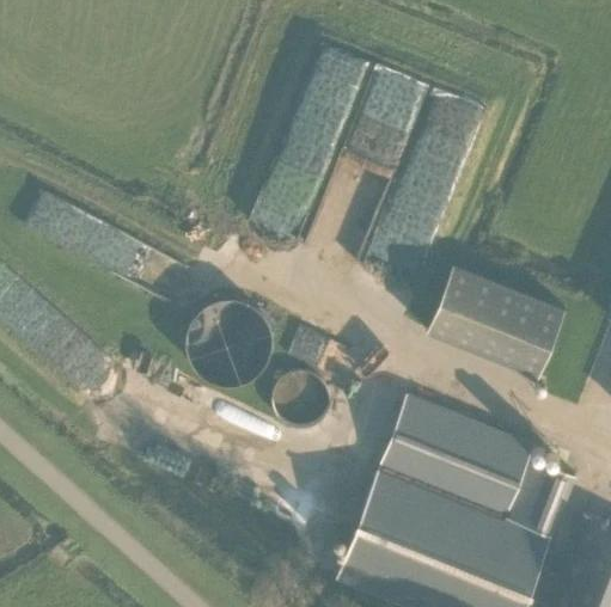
[(44,192),(28,228),(121,270),(138,234),(44,192)]
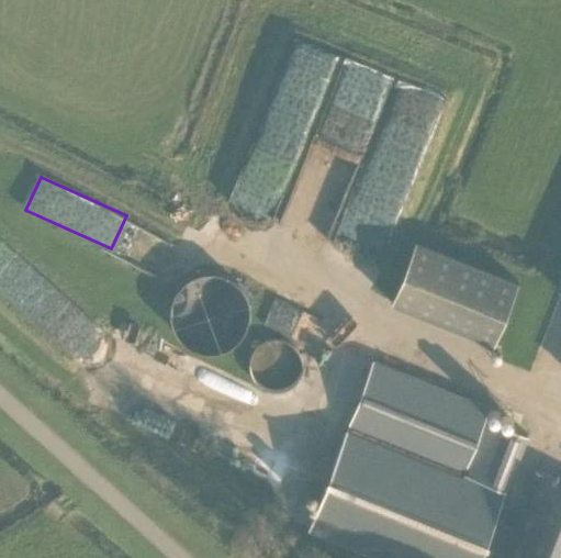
[(0,291),(26,264),(0,238),(0,291)]
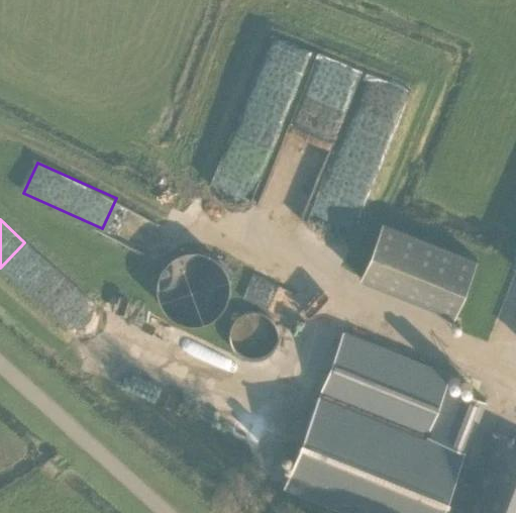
[(453,316),(476,260),(382,222),(358,279),(453,316)]
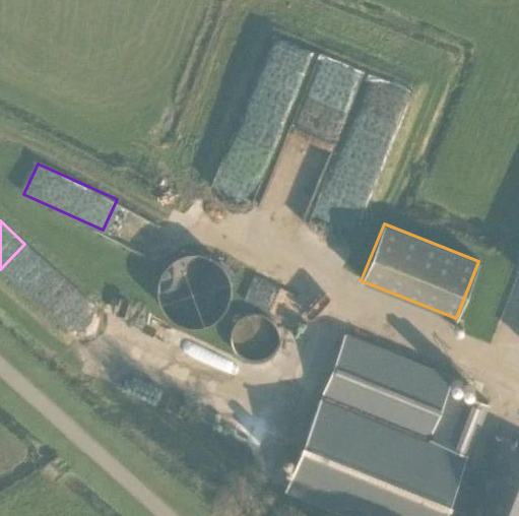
[(197,255),(193,255),(188,255),(183,256),(181,257),(178,258),(174,260),(171,262),(169,264),(167,266),(166,268),(164,270),(163,272),(161,274),(159,276),(159,278),(158,281),(157,283),(157,286),(156,288),(156,292),(156,294),(157,297),(157,299),(158,302),(159,304),(160,306),(161,309),(163,311),(164,313),(166,315),(167,317),(170,319),(173,322),(175,323),(178,324),(182,326),(185,327),(187,327),(191,328),(196,328),(201,327),(205,326),(208,325),(210,324),(213,322),(215,321),(217,319),(218,318),(220,316),(222,314),(223,312),(225,309),(226,306),(228,304),(229,302),(230,299),(230,296),(230,293),(230,289),(230,286),(230,283),(229,281),(228,278),(226,276),(225,273),(223,270),(219,266),(216,262),(211,260),(207,257),(205,256),(202,256),(200,255),(197,255)]
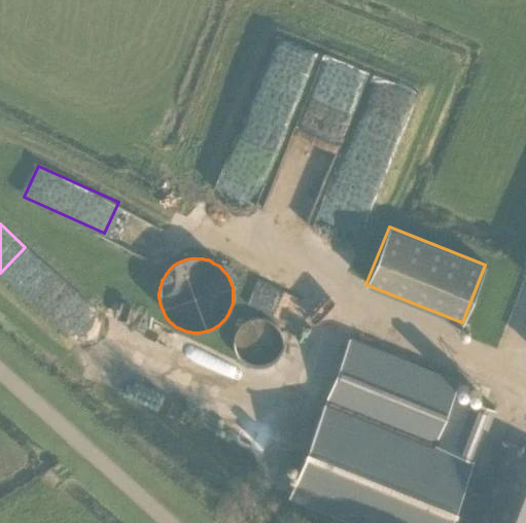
[(261,321),(258,321),(255,321),(250,322),(248,323),(245,325),(242,327),(240,329),(239,330),(238,333),(237,335),(235,338),(235,340),(234,341),(234,345),(234,346),(234,348),(234,350),(234,351),(235,353),(235,355),(236,357),(238,360),(239,362),(242,364),(244,367),(247,369),(250,370),(253,371),(256,372),(259,372),(263,371),(266,370),(269,370),(272,368),(274,367),(276,363),(279,361),(280,358),(281,356),(282,355),(283,351),(283,349),(283,346),(283,343),(282,340),(281,337),(280,334),(278,330),(276,328),(274,326),(271,324),(269,323),(266,322),(265,322),(261,321)]
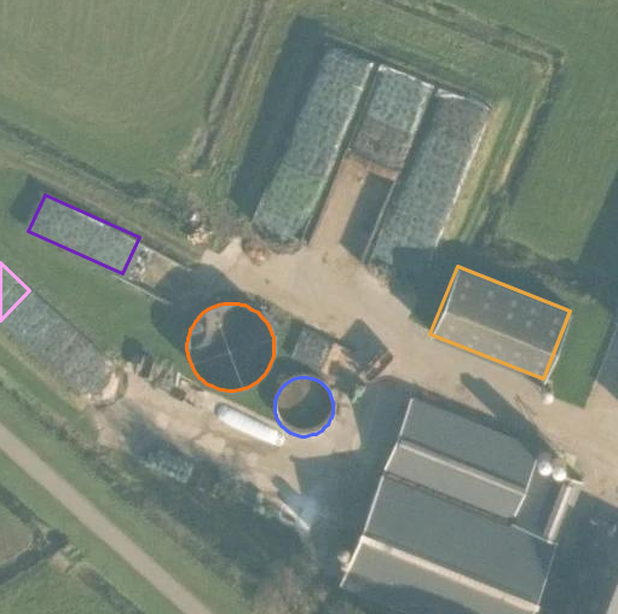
[(567,581),(547,573),(582,481),(535,463),(539,452),(411,400),(340,586),(408,613),(617,613),(617,527),(613,526),(612,529),(590,521),(567,581)]
